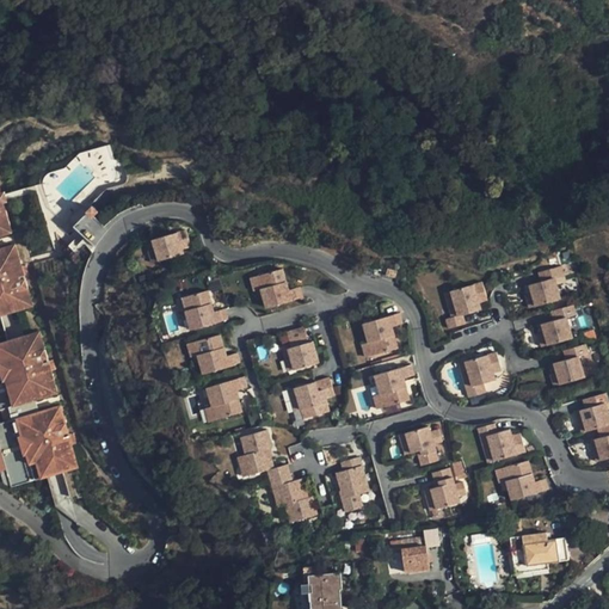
[(0,311),(34,302),(25,272),(23,263),(17,241),(0,246),(0,233),(13,229),(0,180),(0,311)]
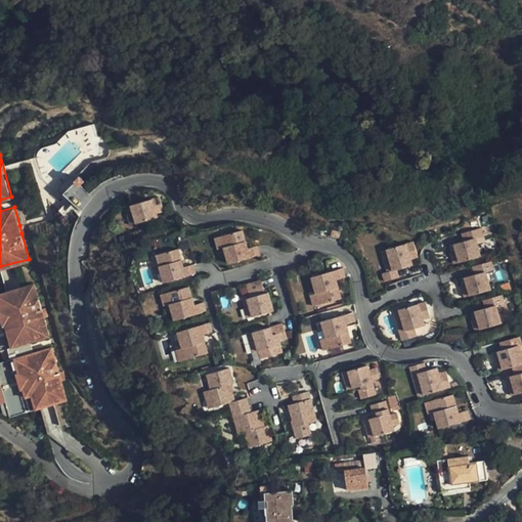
[(160,196),(133,203),(135,212),(129,213),(131,222),(158,216),(157,210),(163,209),(160,196)]
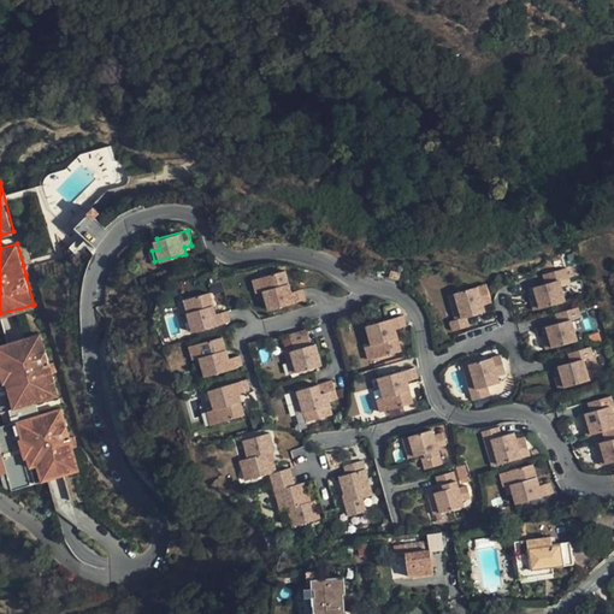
[(157,238),(149,241),(152,251),(159,249),(157,238)]
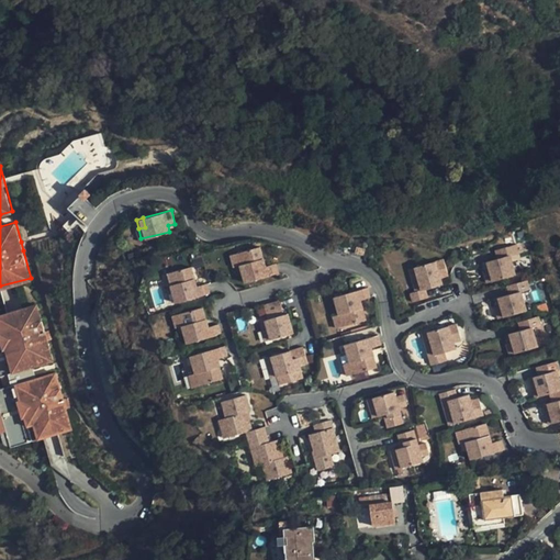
[(485,245),(488,254),(502,250),(508,249),(506,239),(485,245)]
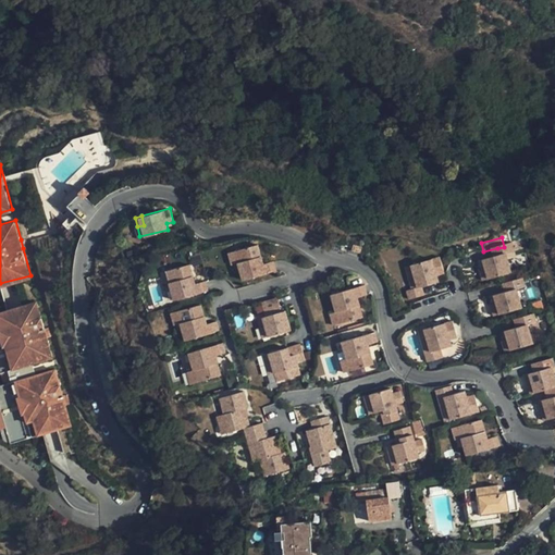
[(256,247),(226,255),(230,266),(236,263),(238,274),(242,284),(274,276),(272,267),(261,269),(256,247)]
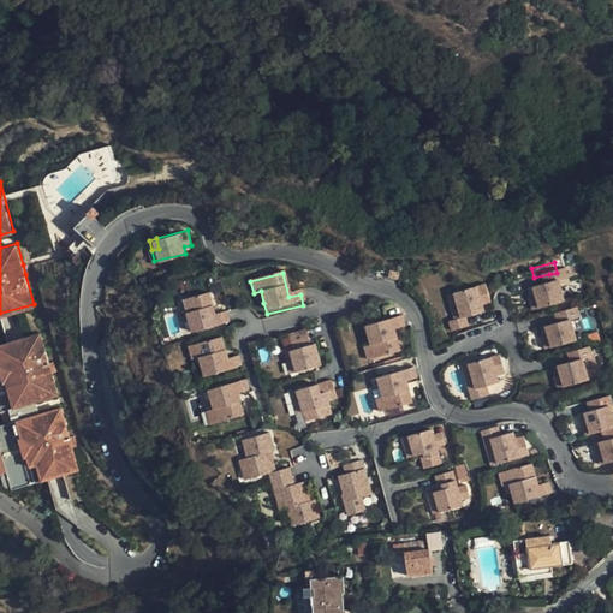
[(534,278),(524,281),(530,303),(555,297),(549,274),(534,278)]
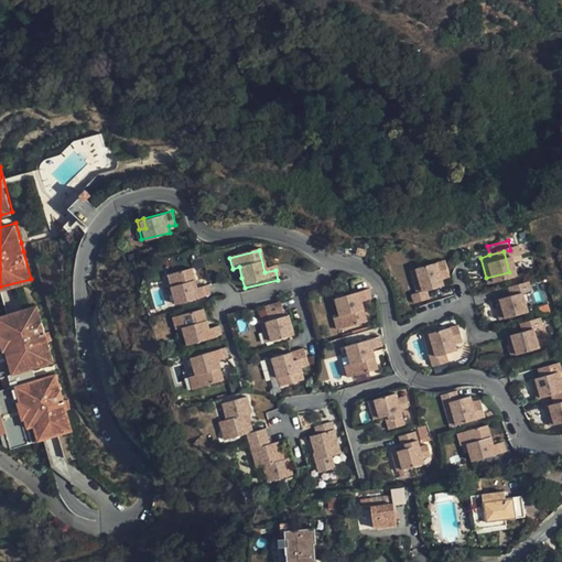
[(435,257),(429,259),(433,276),(440,274),(435,257)]
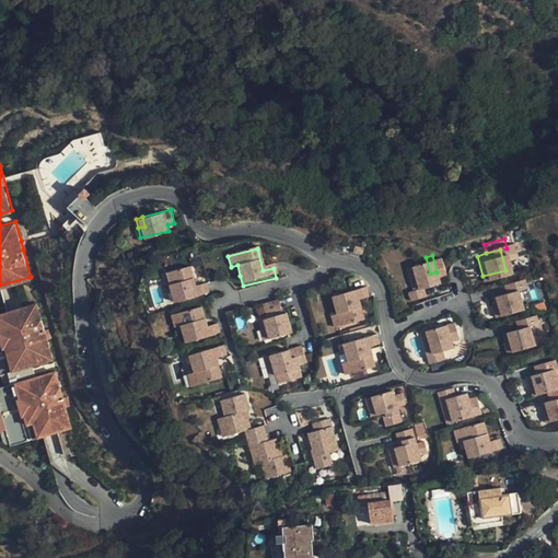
[(483,276),(477,256),(471,257),(476,278),(483,276)]
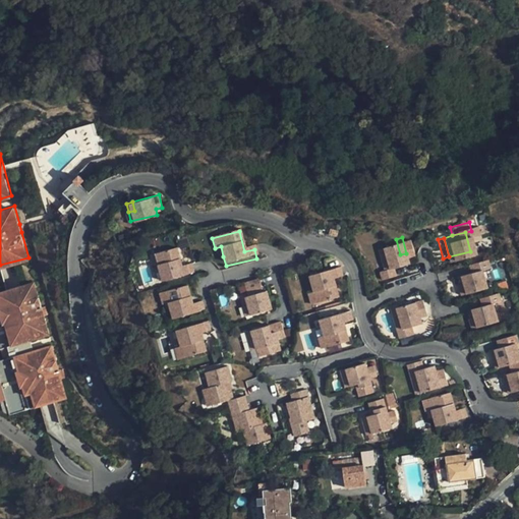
[(396,239),(368,246),(375,269),(369,270),(371,278),(387,274),(385,266),(402,261),(400,254),(396,239)]
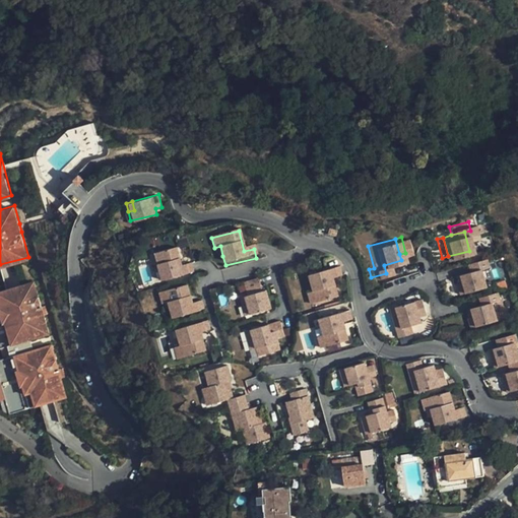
[(220,246),(214,248),(216,258),(222,256),(220,246)]
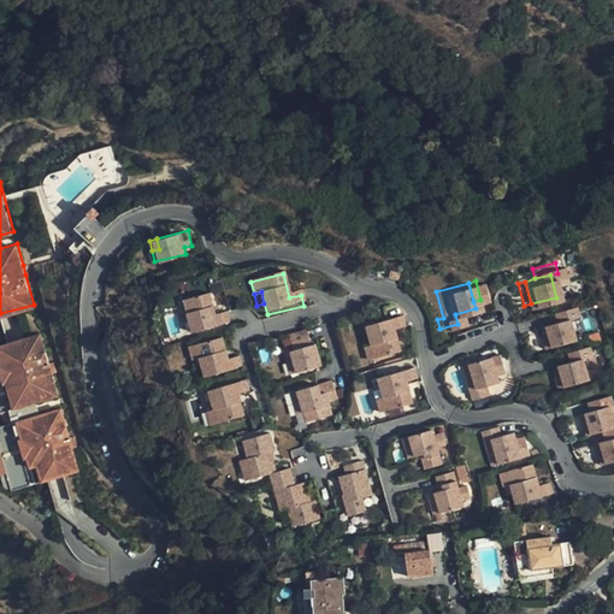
[(208,293),(176,300),(179,312),(187,311),(190,323),(193,334),(228,325),(225,313),(214,317),(208,293)]
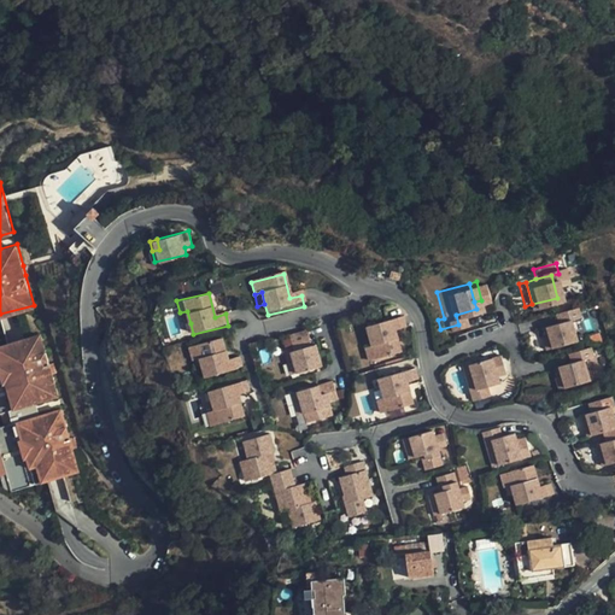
[(569,305),(546,310),(549,320),(563,316),(572,314),(569,305)]
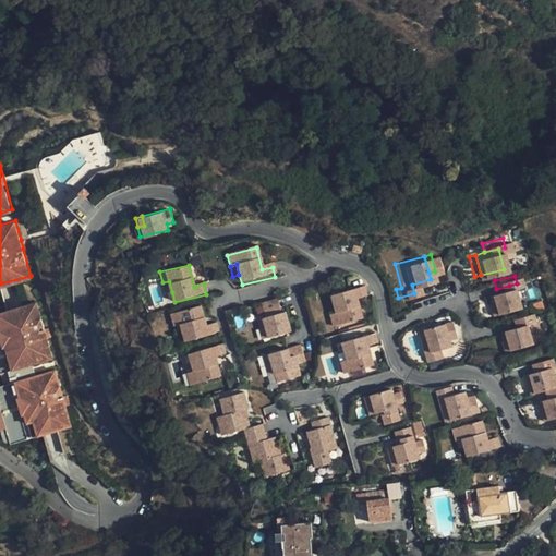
[(169,281),(162,282),(165,293),(172,292),(169,281)]
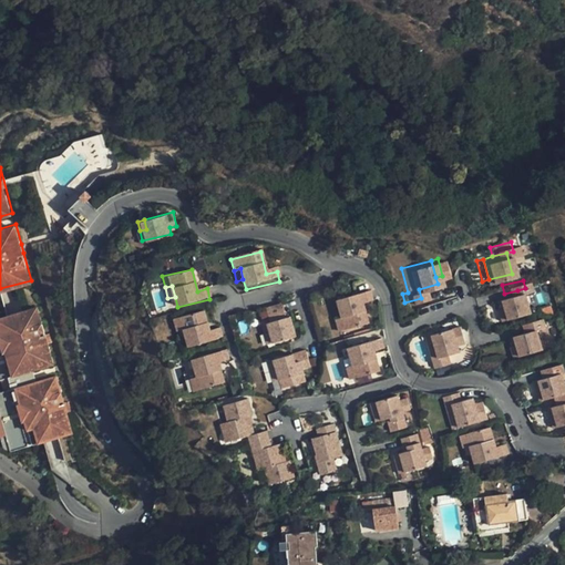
[(336,299),(339,310),(341,319),(334,321),(337,332),(346,330),(368,324),(362,304),(372,300),(369,289),(336,299)]
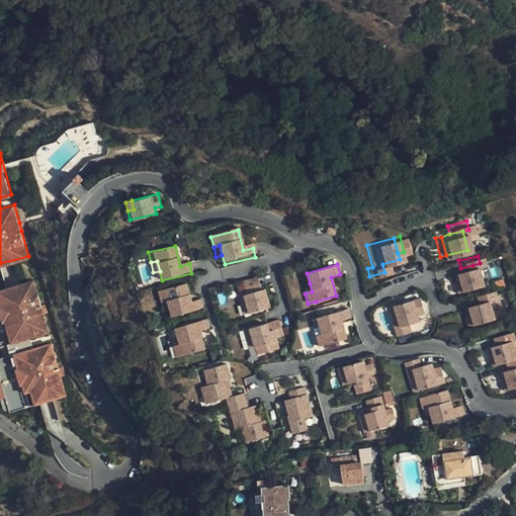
[(460,268),(453,270),(457,290),(478,285),(473,265),(460,268)]
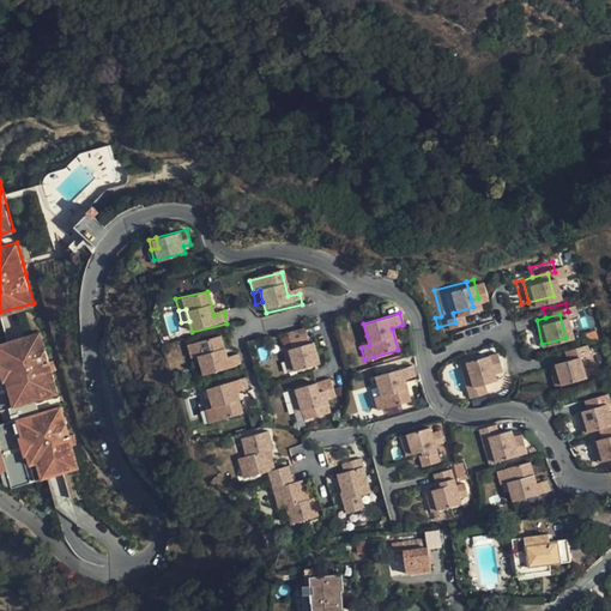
[(537,320),(530,322),(536,345),(542,344),(537,320)]
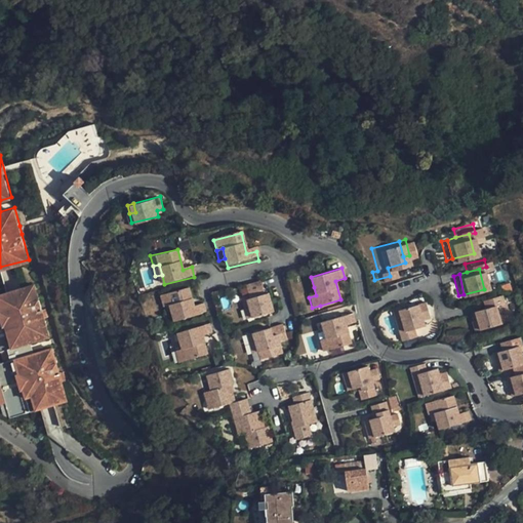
[(252,290),(254,297),(260,295),(258,289),(262,288),(259,281),(244,285),(246,292),(252,290)]
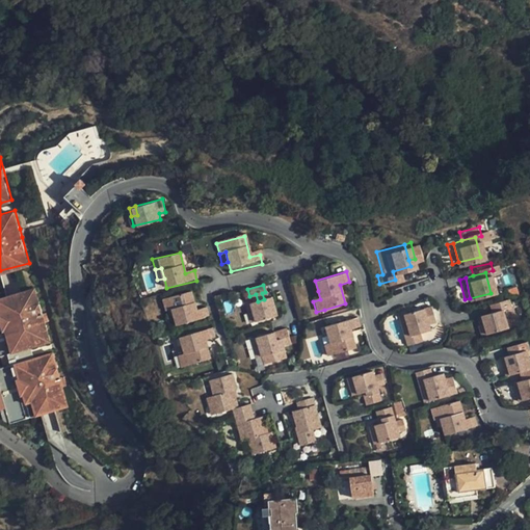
[(34,286),(0,295),(0,355),(7,353),(9,352),(12,361),(9,362),(0,364),(0,400),(1,404),(7,402),(9,411),(11,420),(54,407),(68,404),(61,385),(59,375),(52,349),(32,355),(30,346),(50,342),(44,320),(42,311),(34,286)]
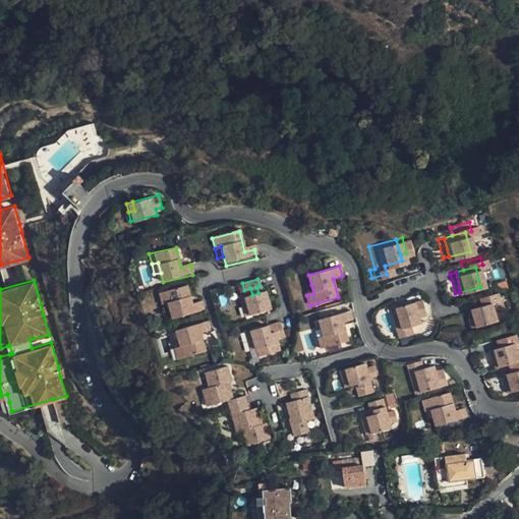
[(187,285),(160,292),(162,302),(169,301),(171,308),(173,319),(204,310),(202,300),(191,303),(187,285)]
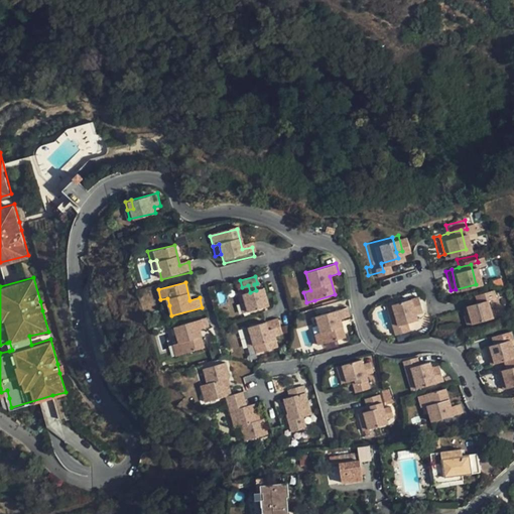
[(310,290),(308,282),(301,284),(303,292),(310,290)]
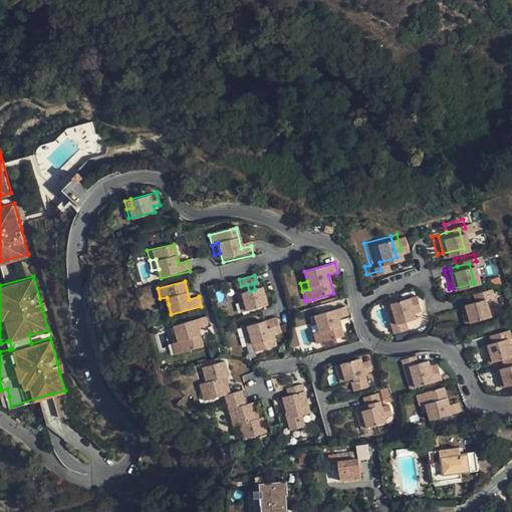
[(249,291),(242,293),(244,300),(239,302),(242,313),(267,305),(262,287),(255,289),(249,291)]
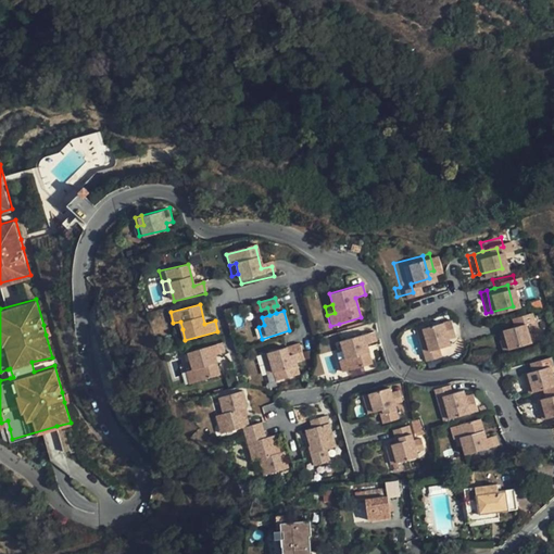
[(504,317),(506,325),(519,322),(526,320),(524,313),(504,317)]
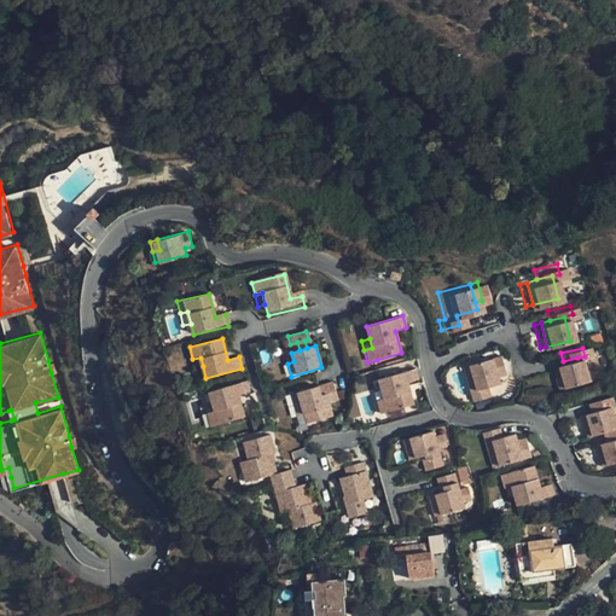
[(492,353),(484,355),(489,372),(497,370),(492,353)]
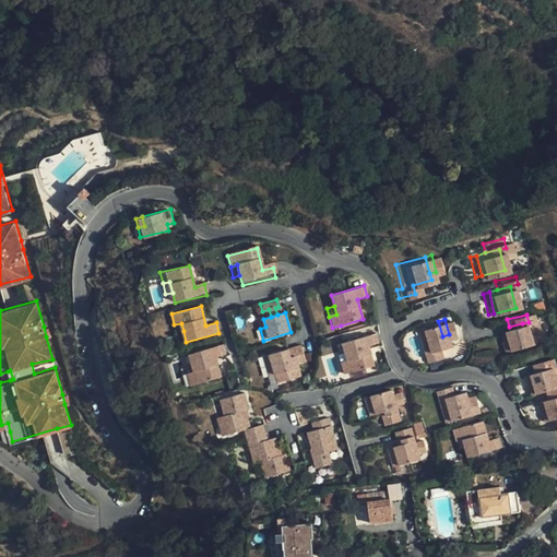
[(438,321),(410,329),(418,360),(435,356),(433,347),(445,344),(442,336),(438,321)]
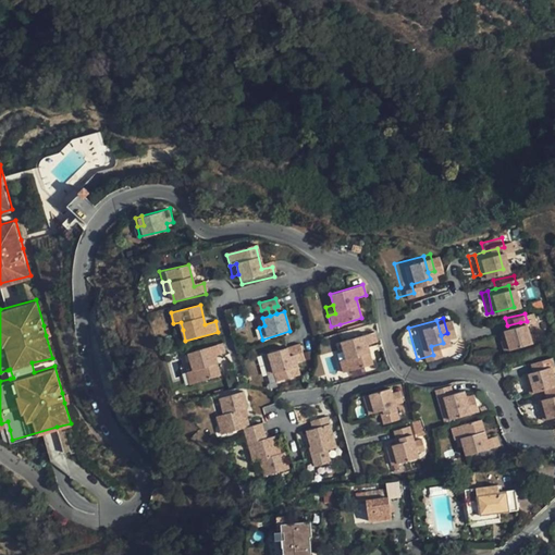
[(181,322),(173,323),(175,332),(183,330),(181,322)]
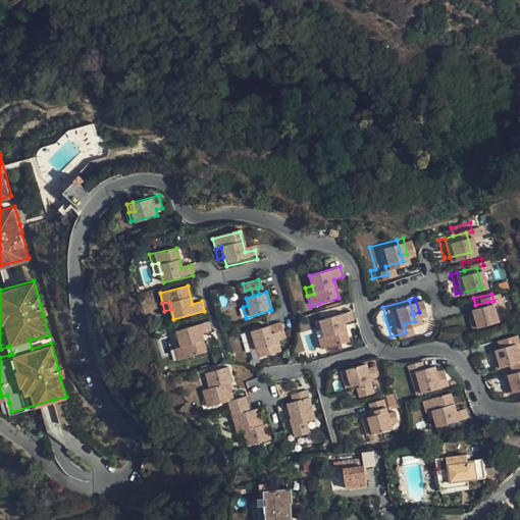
[(475,305),(468,307),(473,326),(492,321),(487,302),(475,305)]
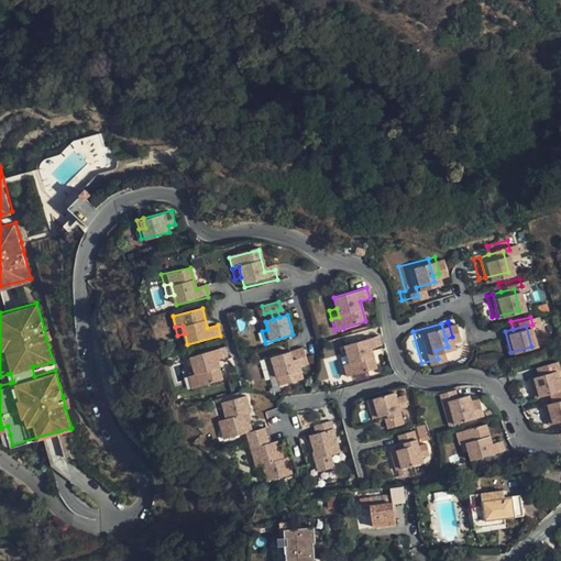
[(505,331),(498,332),(503,353),(510,352),(505,331)]
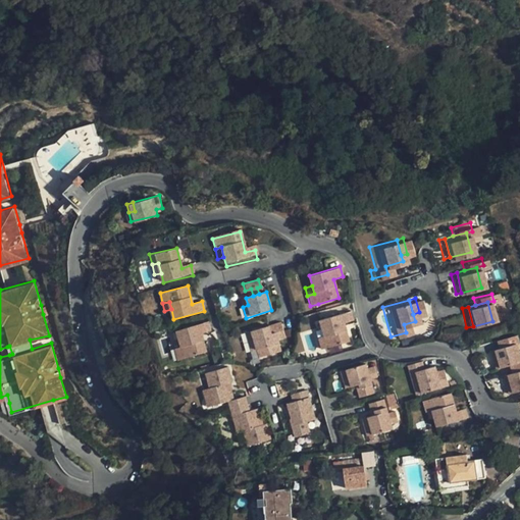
[(353,319),(351,311),(320,320),(322,327),(324,335),(317,339),(320,350),(351,341),(345,321),(353,319)]
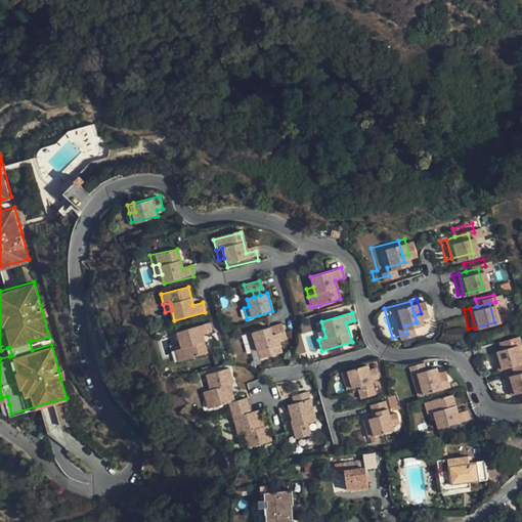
[(207,322),(177,332),(180,342),(182,349),(175,351),(178,362),(207,353),(202,335),(210,332),(207,322)]
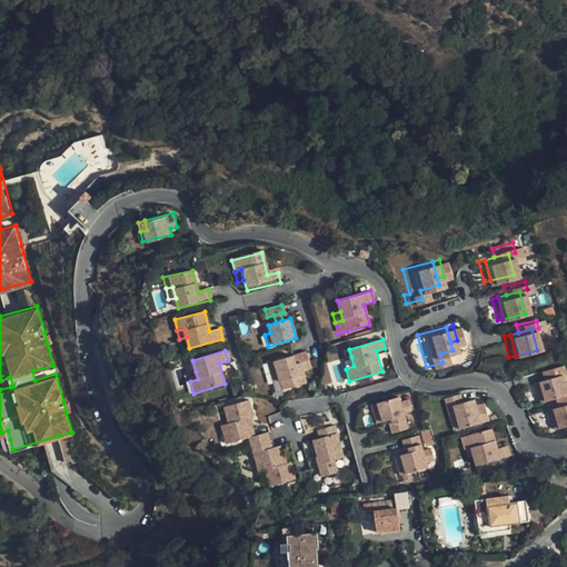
[(305,352),(274,361),(280,381),(287,379),(289,389),(307,384),(302,371),(310,369),(305,352)]
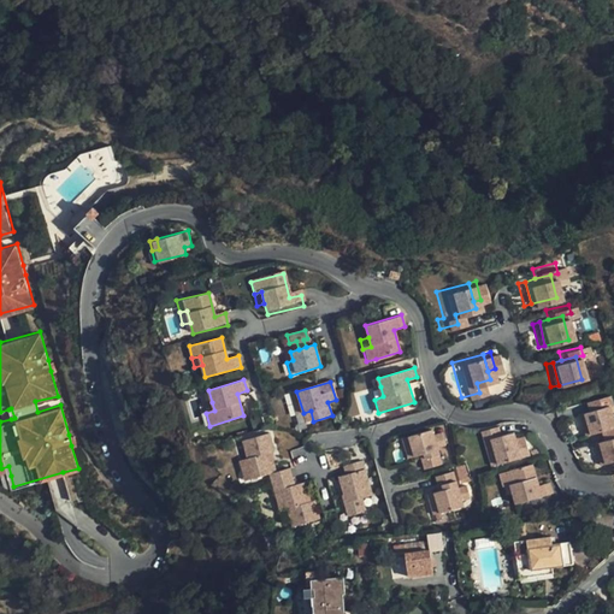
[(381,387),(371,390),(375,400),(383,396),(381,387)]
